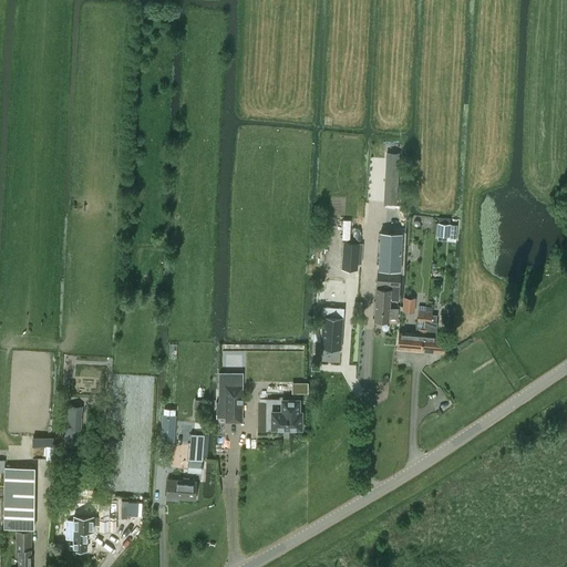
[(385,162),(383,202),(397,203),(398,163),(385,162)]
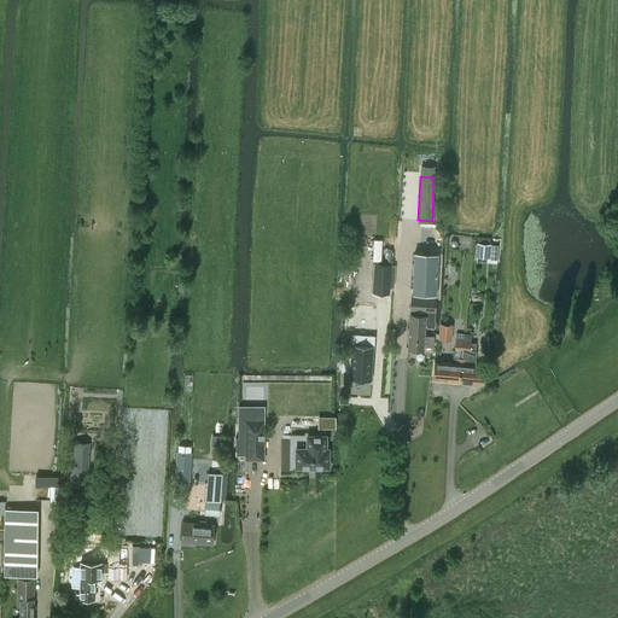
[(473,243),(472,255),(476,255),(476,256),(490,257),(491,243),(490,243),(490,240),(490,238),(478,237),(478,238),(478,242),(477,242),(477,243),(473,243)]
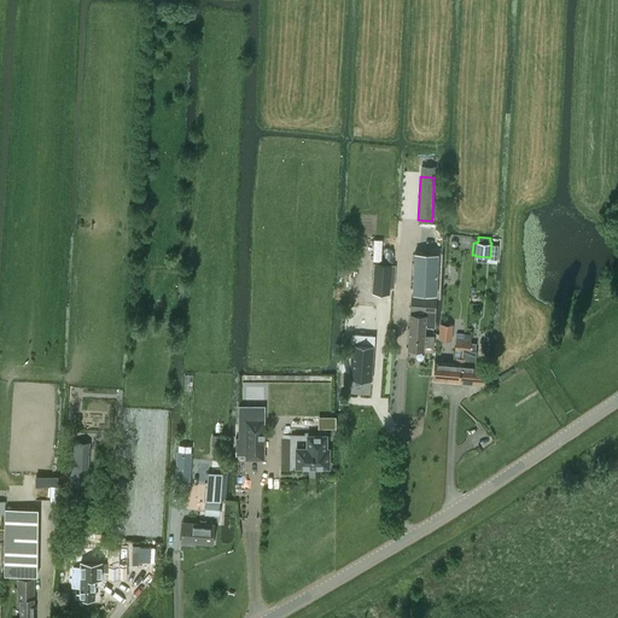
[(414,251),(413,292),(436,293),(438,252),(414,251)]
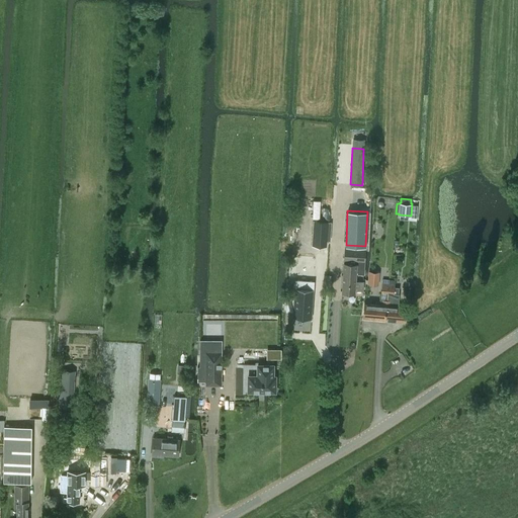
[(345,251),(342,292),(355,293),(355,290),(363,290),(363,287),(363,281),(356,281),(356,274),(357,263),(365,264),(366,253),(366,249),(345,247),(345,251)]
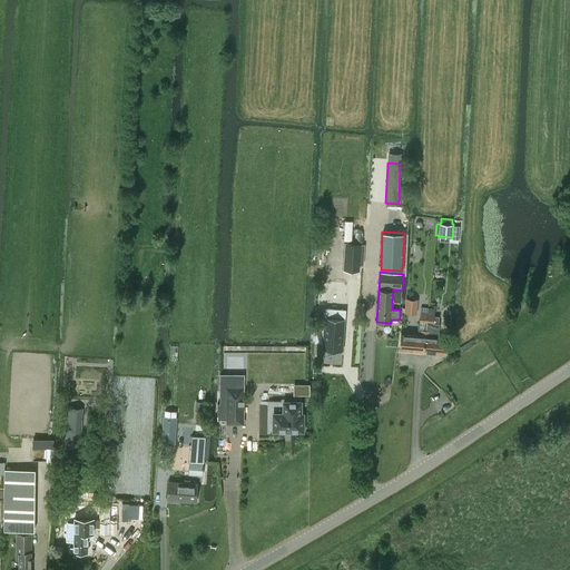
[(405,298),(404,307),(404,312),(416,313),(418,298),(408,298),(405,298)]
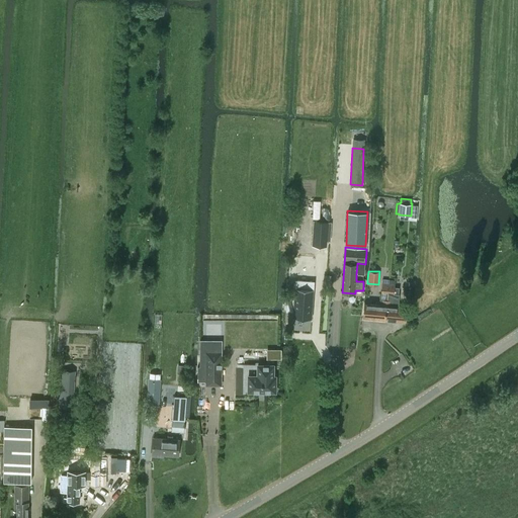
[(370,304),(369,318),(375,319),(385,320),(389,280),(382,279),(380,300),(381,300),(381,305),(376,305),(370,304)]
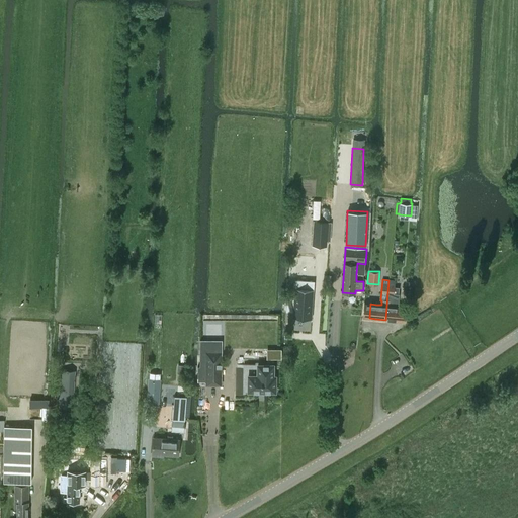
[(389,280),(385,320),(396,321),(406,321),(408,307),(398,307),(399,293),(395,292),(396,280),(389,280)]
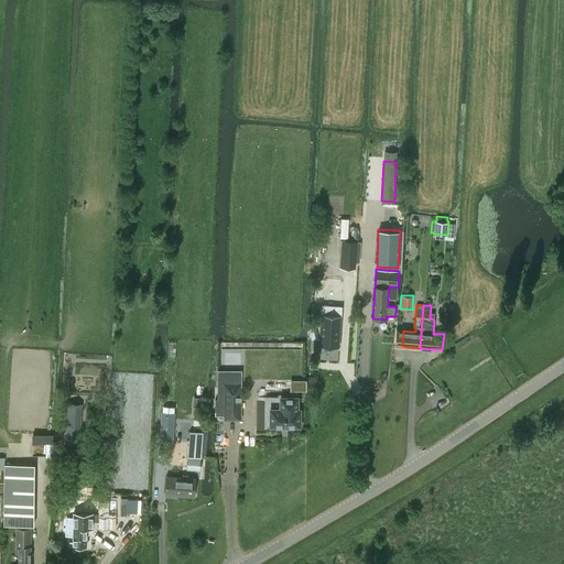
[(321,314),(318,345),(339,346),(340,315),(321,314)]
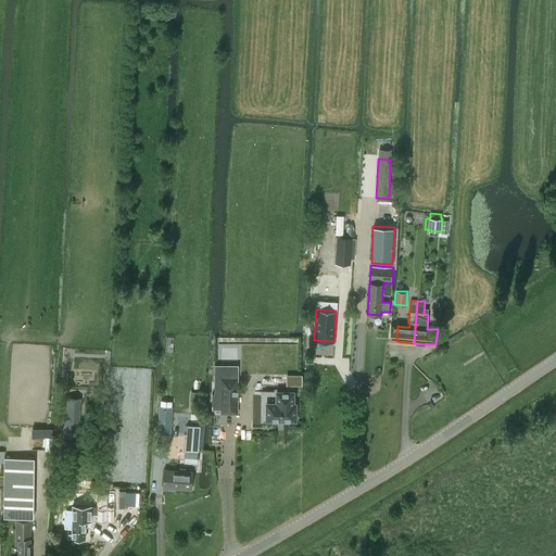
[(237,413),(237,378),(222,378),(222,413),(237,413)]
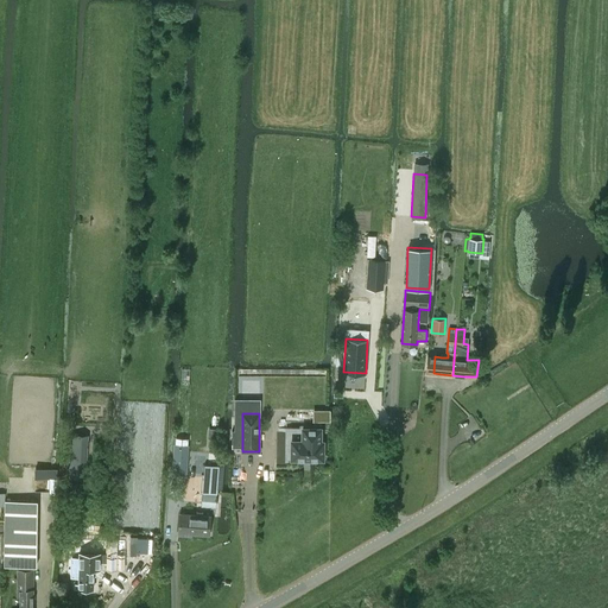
[(303,428),(285,428),(285,463),(310,463),(310,460),(323,460),(323,442),(321,442),(321,428),(303,428)]
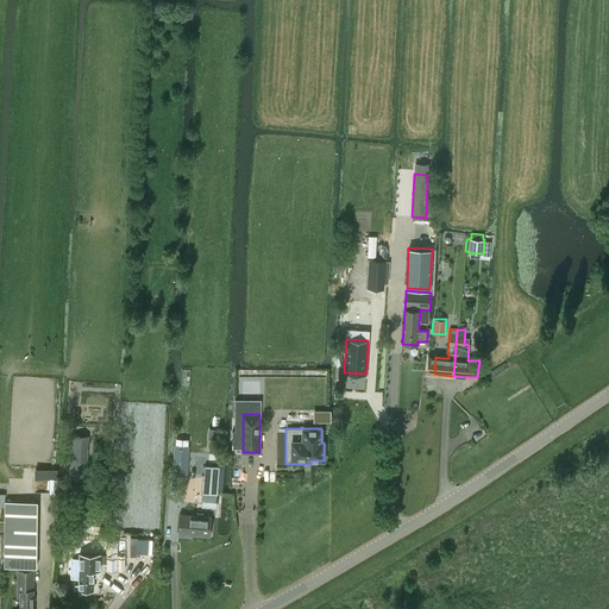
[(175,445),(174,464),(184,465),(186,445),(175,445)]
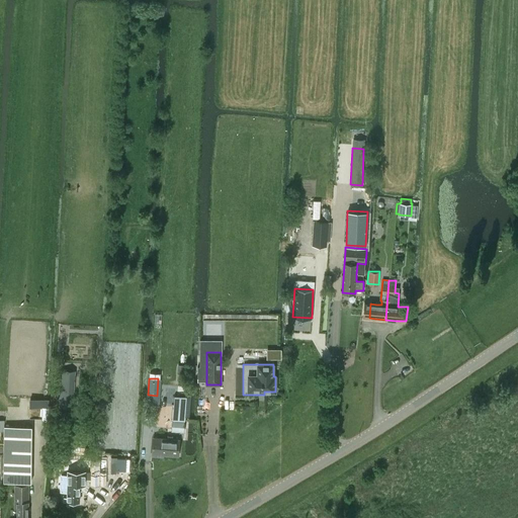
[(174,396),(172,420),(184,421),(185,413),(189,413),(191,397),(190,397),(186,397),(174,396)]
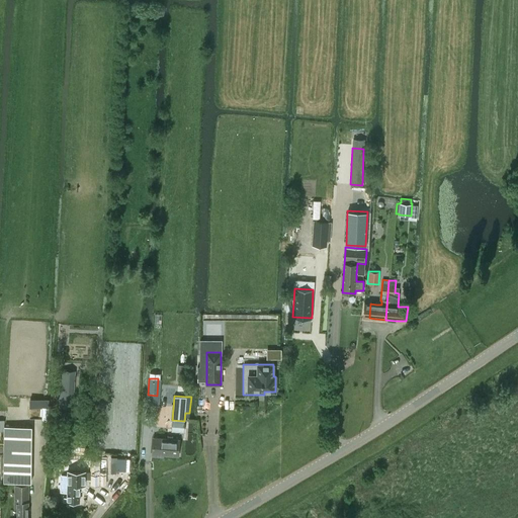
[(157,399),(147,398),(146,411),(156,412),(157,399)]
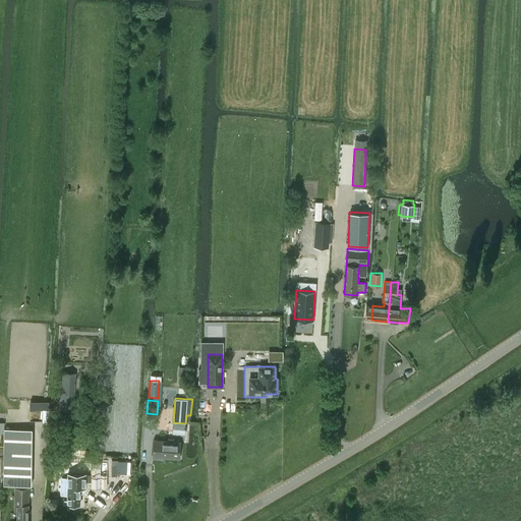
[(173,422),(172,429),(185,430),(185,423),(173,422)]
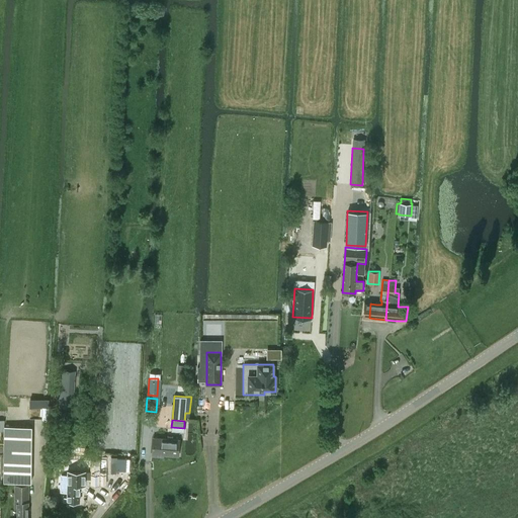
[(3,469),(3,482),(9,482),(16,482),(30,483),(31,446),(31,426),(26,426),(4,426),(4,431),(4,446),(3,469)]
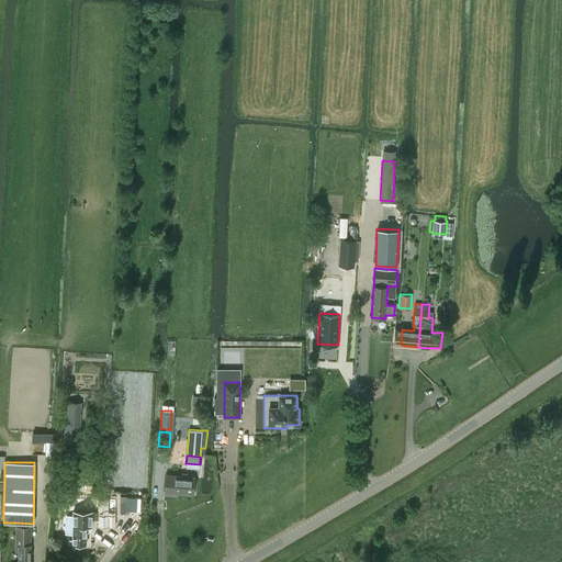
[(166,474),(165,492),(193,494),(194,478),(166,474)]
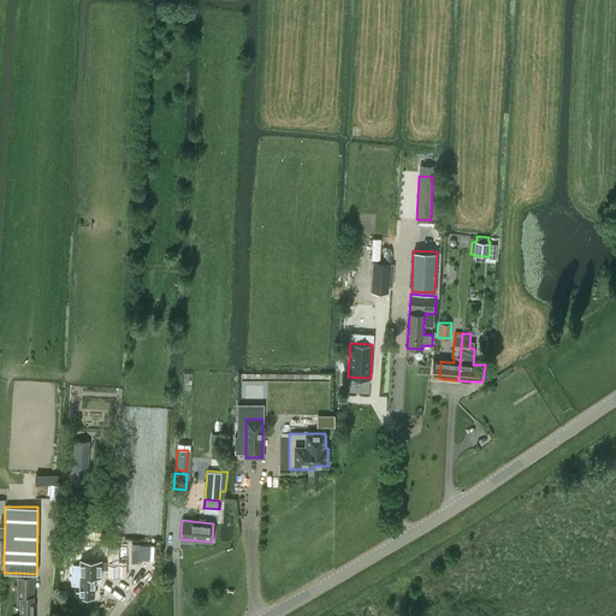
[(107,548),(107,576),(118,576),(119,562),(128,562),(128,548),(119,548),(107,548)]
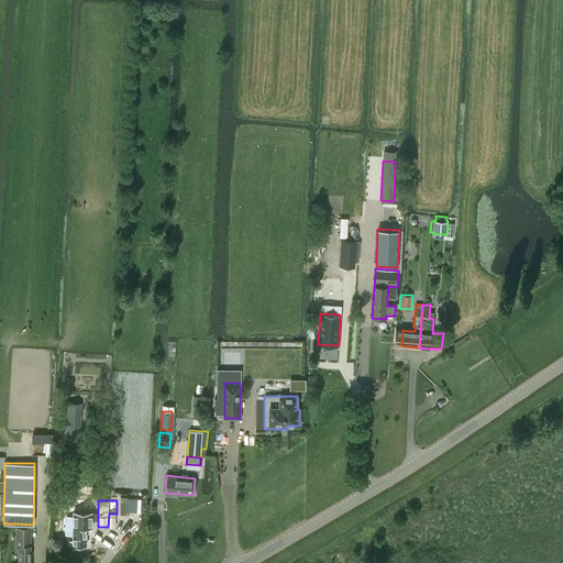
[(76,541),(90,541),(90,523),(94,523),(94,518),(98,518),(98,515),(94,515),(94,512),(76,512),(76,517),(73,517),(72,532),(76,532),(76,539),(75,539),(74,539),(74,541),(76,541)]
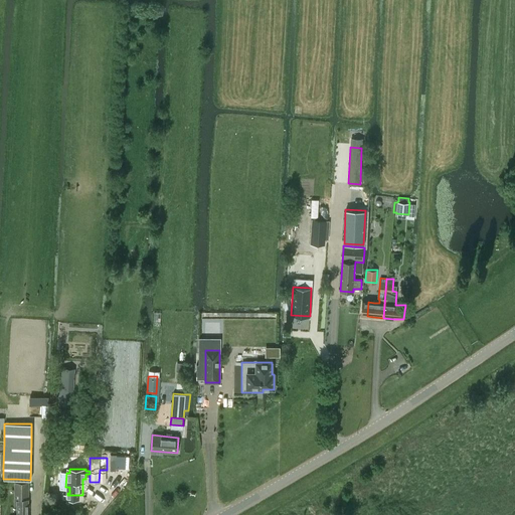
[(27,514),(28,482),(15,482),(14,505),(17,505),(16,514),(27,514)]
